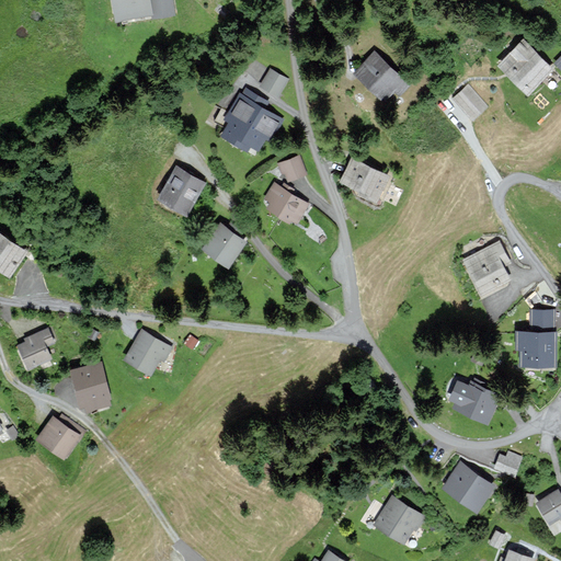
[(150,11),(148,0),(115,0),(117,16),(150,11)]
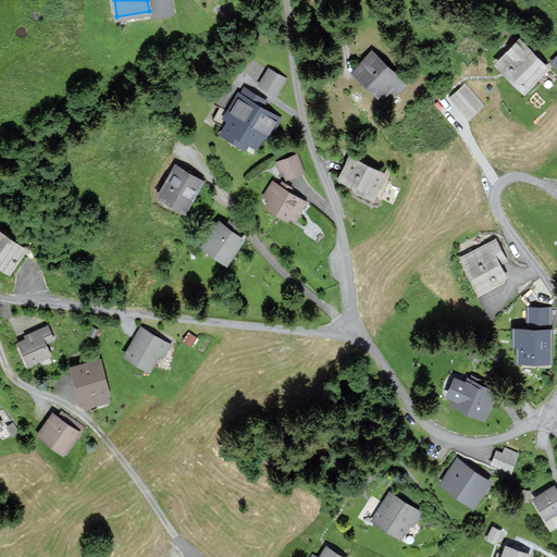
[(172,12),(170,0),(149,0),(152,15),(172,12)]
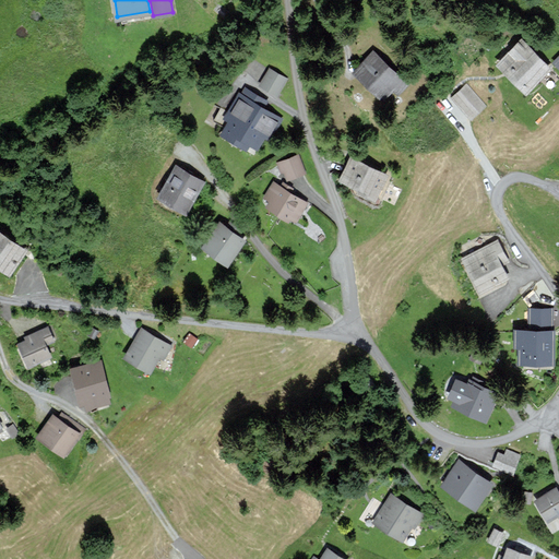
[(549,68),(521,39),(499,61),(527,90),(549,68)]
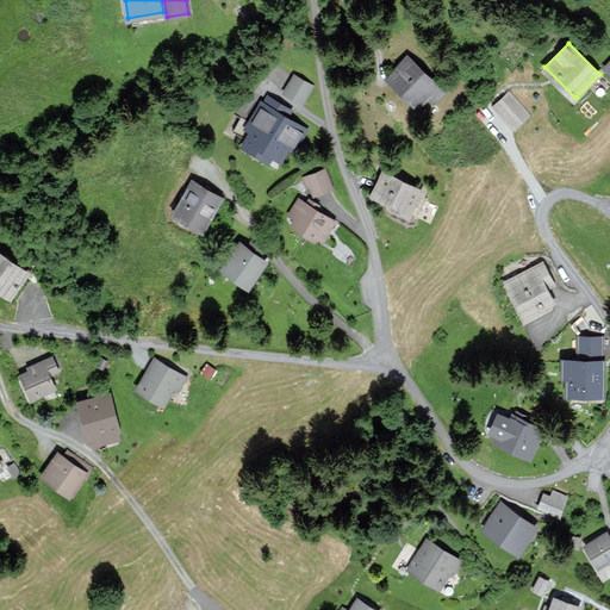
[(443,92),(408,57),(387,78),(423,112),(443,92)]
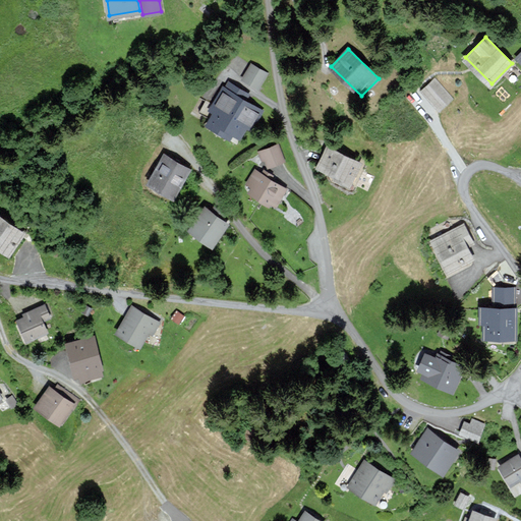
[(267,73),(250,63),(242,77),(258,88),(267,73)]
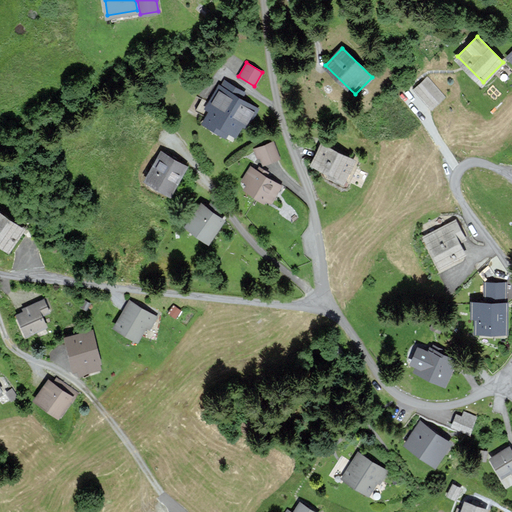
[(443,97),(427,79),(416,89),(432,106),(443,97)]
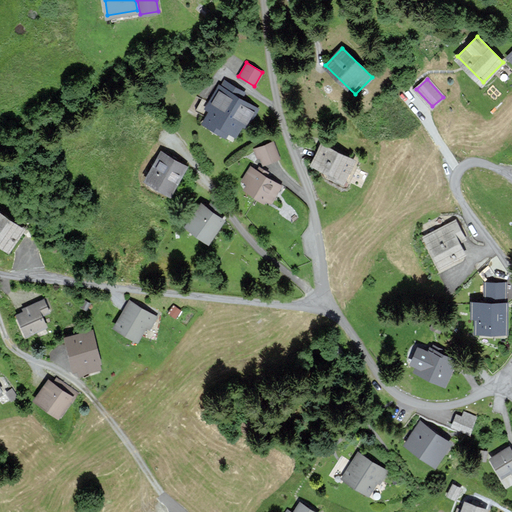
[(244,92),(226,82),(222,87),(219,85),(206,108),(210,110),(203,122),(225,135),(227,130),(235,135),(241,125),(246,128),(257,107),(241,98),(244,92)]
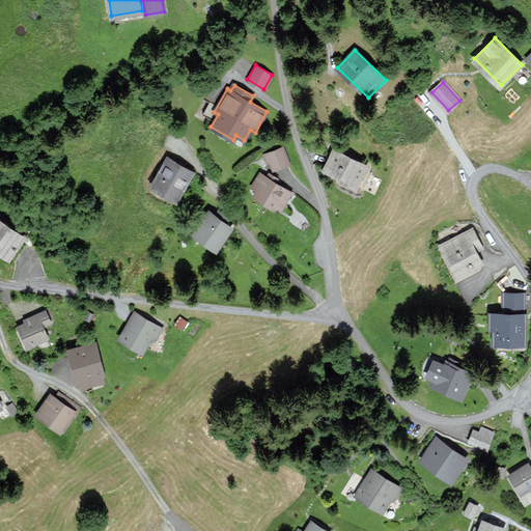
[(284,147),(263,154),(267,163),(271,162),(273,169),(289,164),(284,147)]
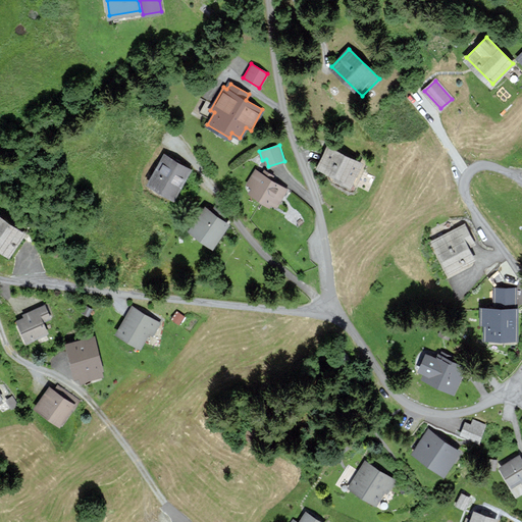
[(363,163),(328,148),(319,167),(337,175),(336,179),(352,187),(363,163)]
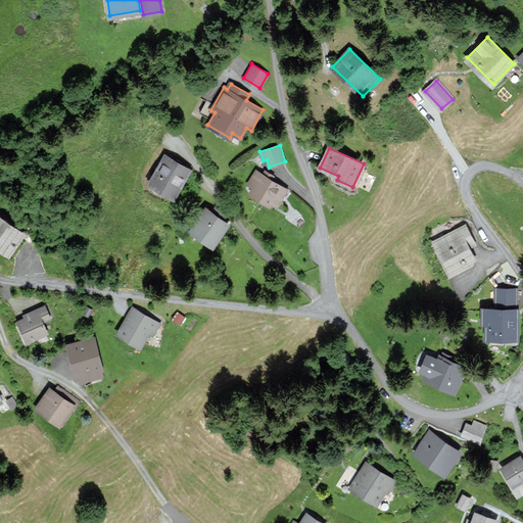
[(191,169),(165,154),(149,182),(175,197),(191,169)]
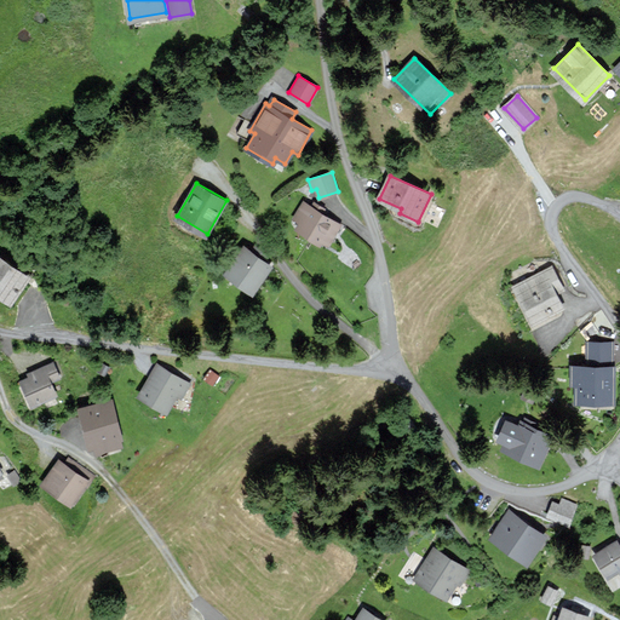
[(340,224),(303,202),(294,218),(300,223),(298,227),(328,244),(340,224)]
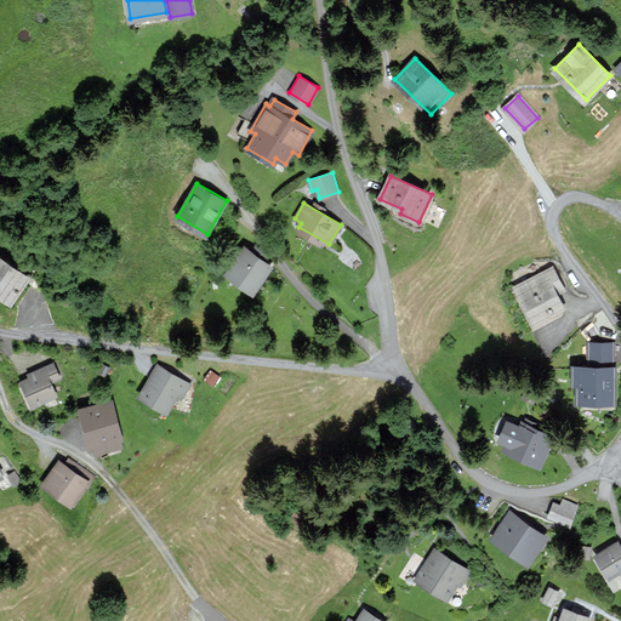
[(271,266),(245,246),(226,271),(251,290),(271,266)]
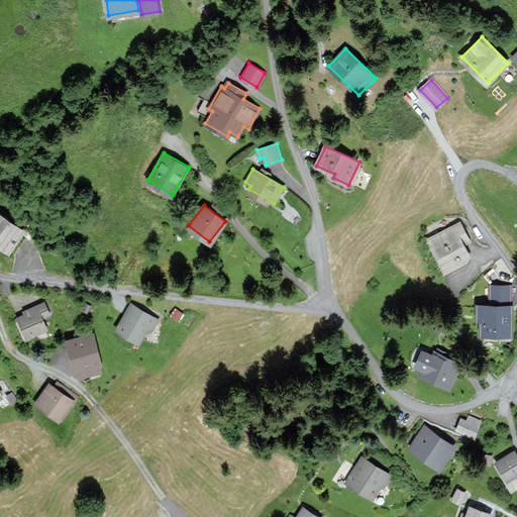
[(0,245),(8,251),(24,229),(0,212),(0,245)]
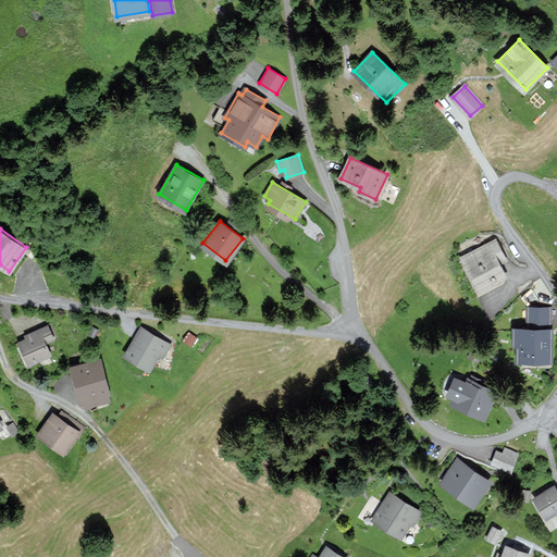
[(506,260),(496,239),(460,257),(477,291),(507,276),(500,262),(506,260)]
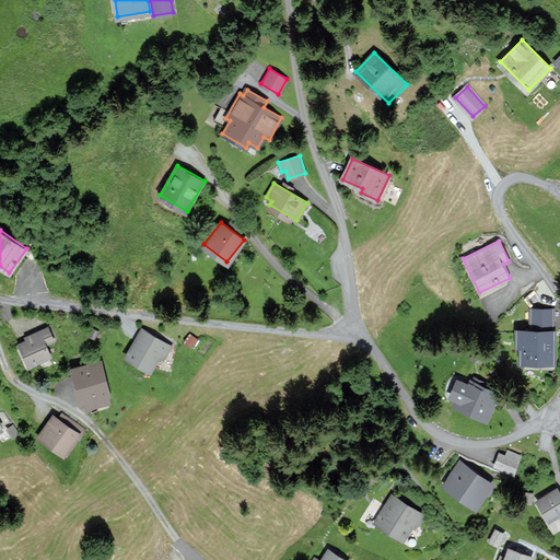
[(54,341),(48,327),(25,337),(27,340),(19,343),(28,365),(50,357),(46,345),(54,341)]
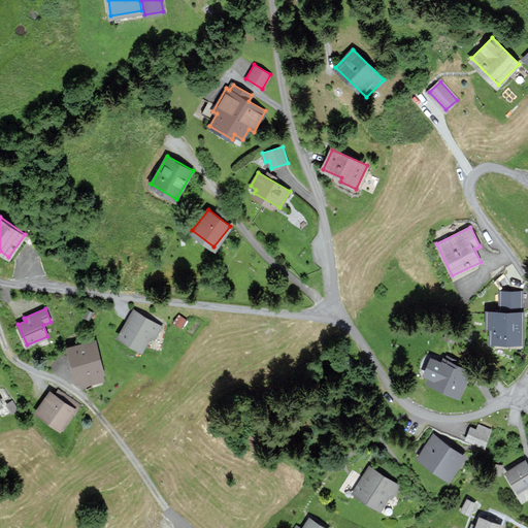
[(92,311),(87,309),(84,316),(89,319),(92,311)]
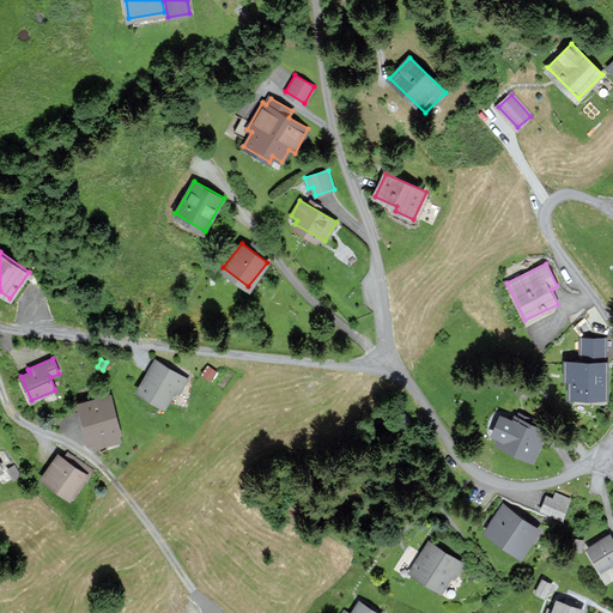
[(187,378),(156,360),(138,392),(164,406),(174,390),(178,393),(187,378)]
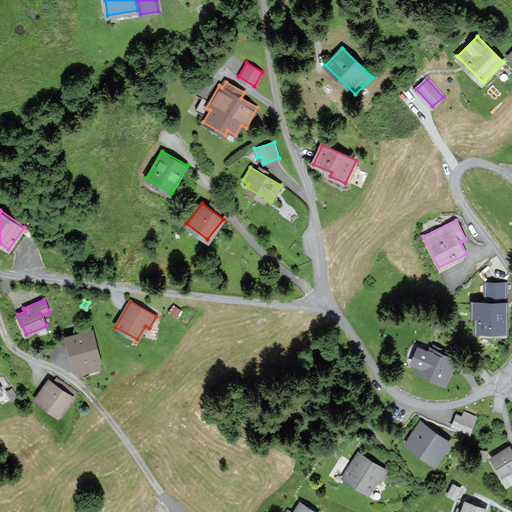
[(506,330),(506,301),(472,301),(472,316),(475,316),(475,330),(506,330)]
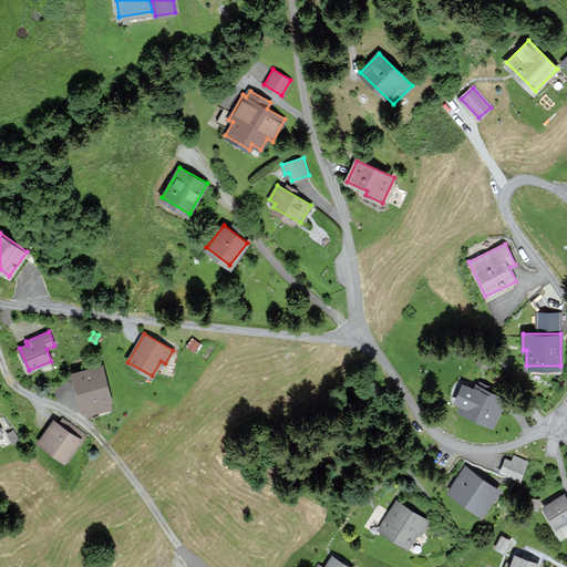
[(198,342),(193,338),(187,346),(193,350),(198,342)]
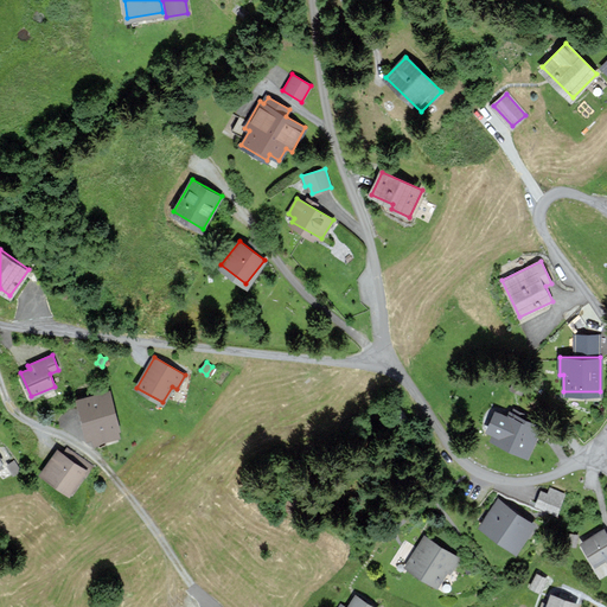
[(525,384),(513,381),(510,389),(521,394),(525,384)]
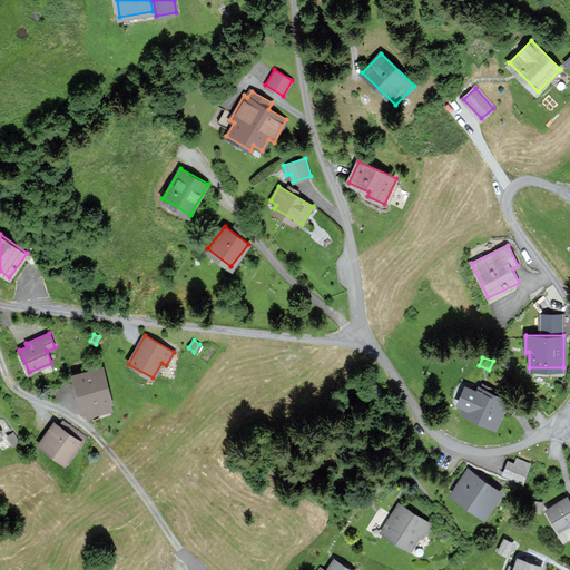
[(111,402),(102,366),(72,374),(81,411),(87,410),(88,415),(111,410),(109,403),(111,402)]
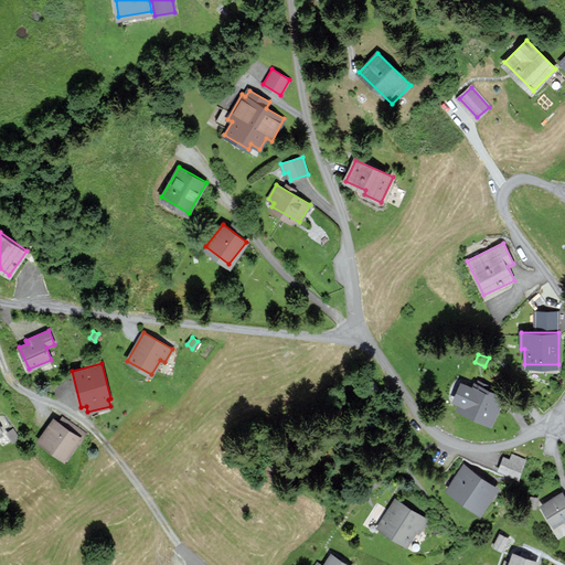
[(507,393),(473,379),(471,384),(460,380),(451,398),(467,406),(465,412),(492,424),(507,393)]
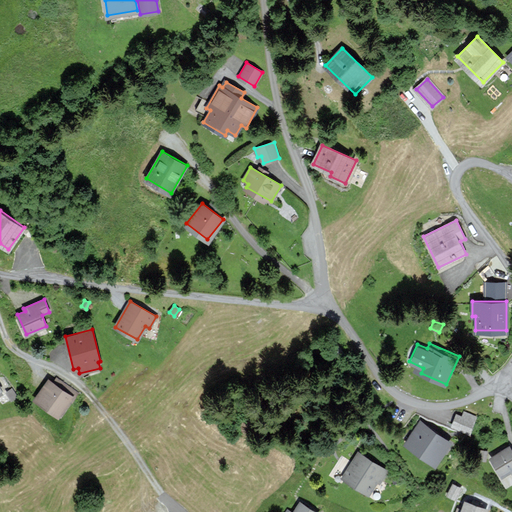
[(72,395),(49,379),(35,399),(58,415),(72,395)]
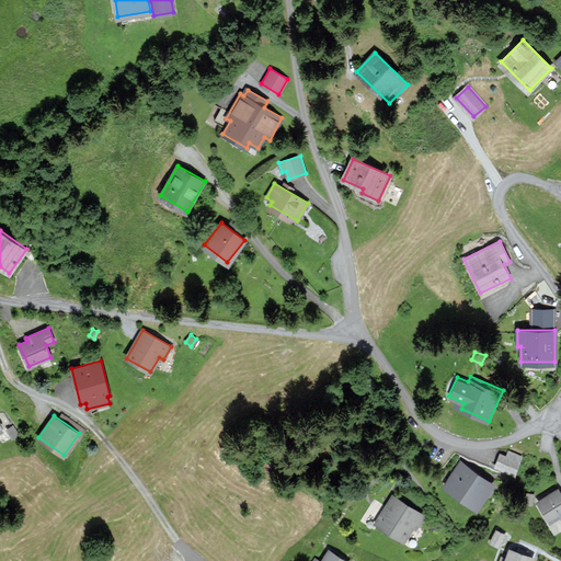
[(18,434),(13,425),(8,428),(12,437),(18,434)]
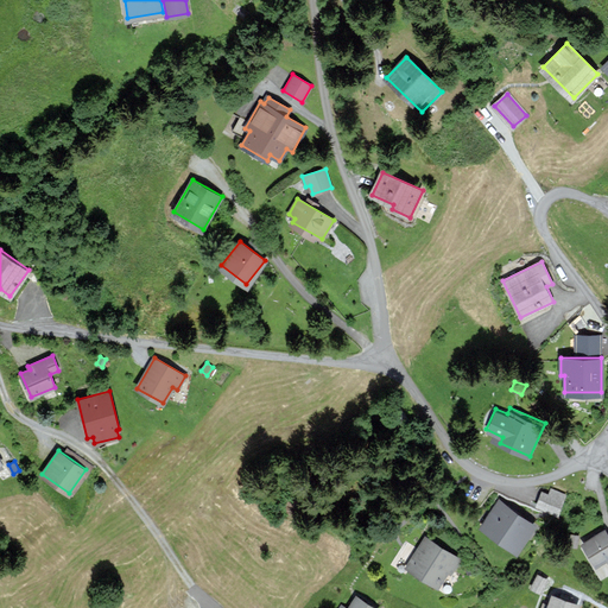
[(565,494),(551,488),(549,494),(542,492),(537,505),(557,513),(565,494)]
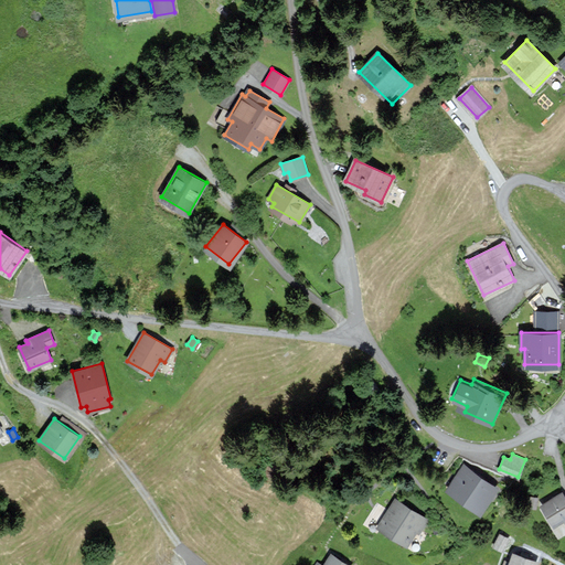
[(497,488),(465,464),(447,488),(480,511),(497,488)]
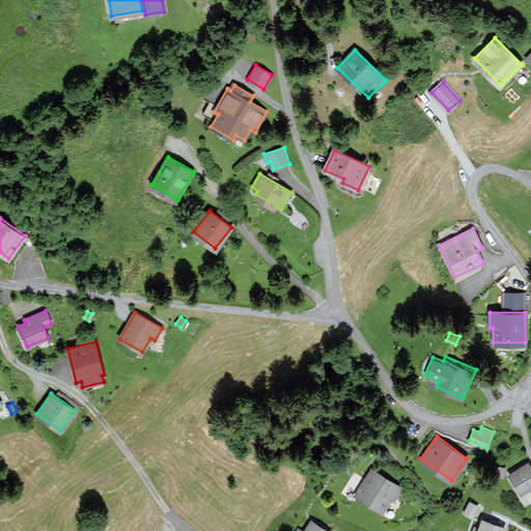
[(530,468),(528,463),(509,474),(521,494),(529,488),(530,491),(530,468)]
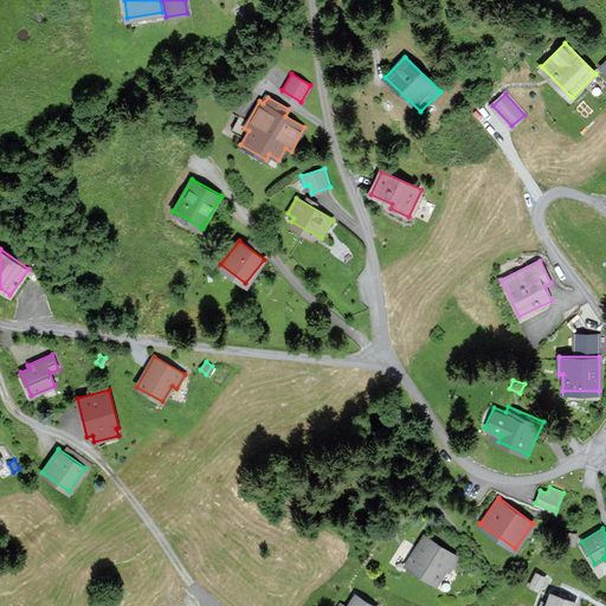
[(458,556),(424,535),(405,565),(436,585),(446,568),(449,571),(458,556)]
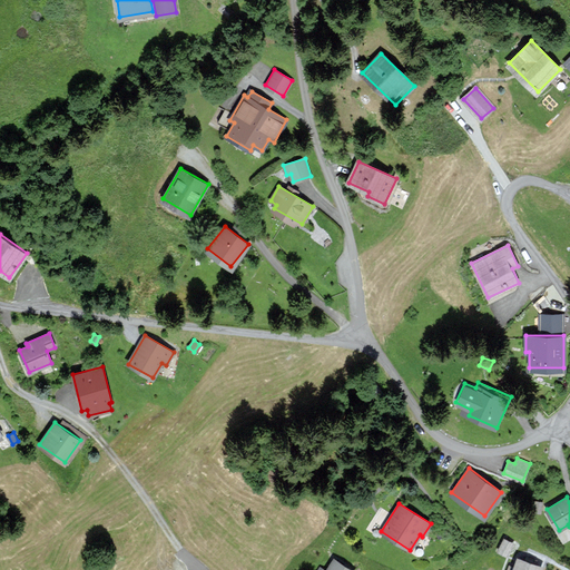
[(539,569),(541,566),(518,557),(512,569),(539,569)]
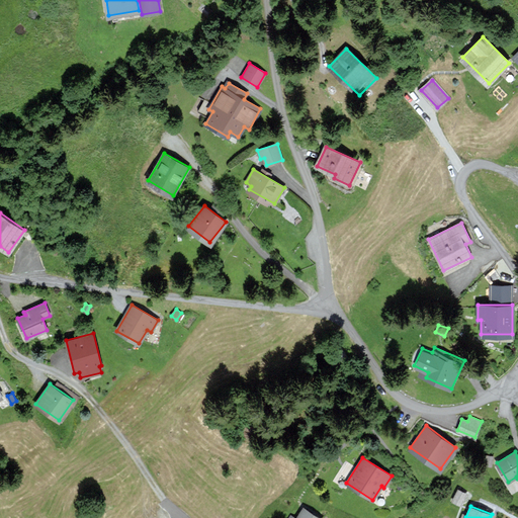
[(320,517),(304,508),(296,517),(320,517)]
